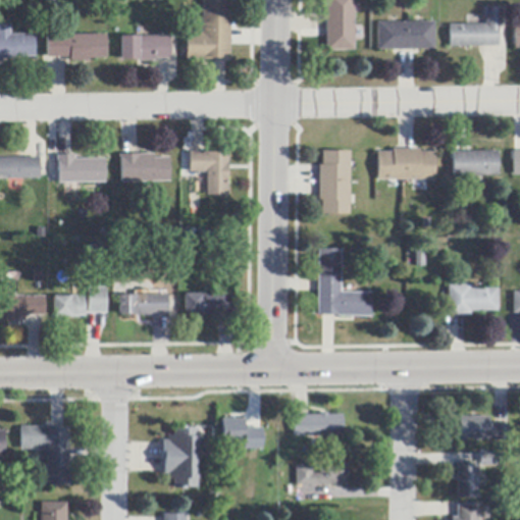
[(231,0),(231,29),(231,43),(231,57),(227,57),(216,57),(213,57),(213,58),(189,58),(189,56),(189,46),(189,31),(204,32),(204,0),(231,0)]
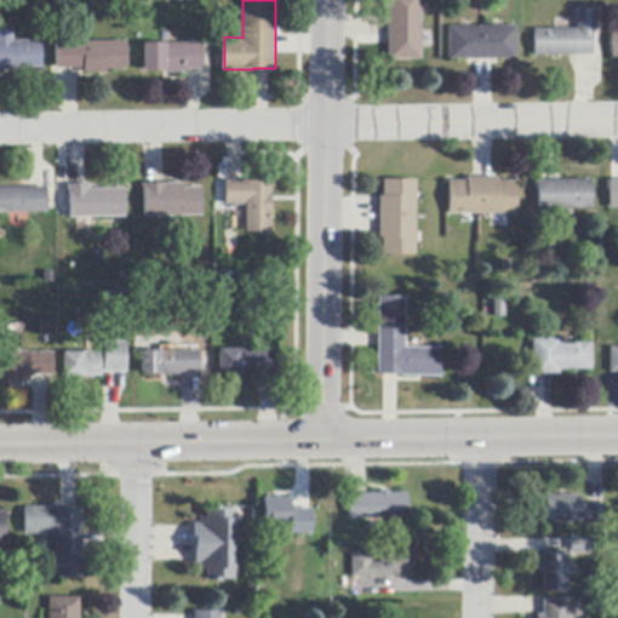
[(389,34),(389,16),(389,0),(422,0),(422,58),(389,58),(389,34)]
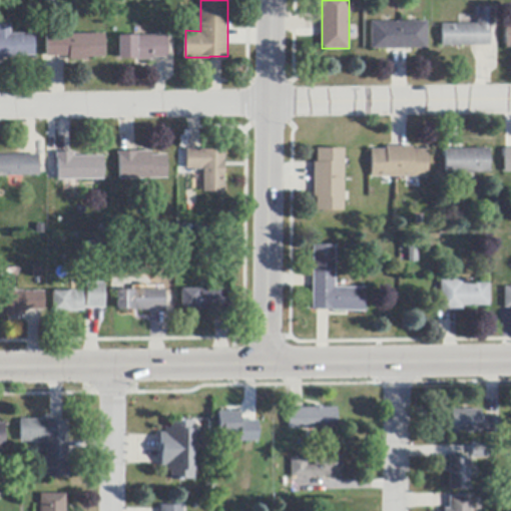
[(494,25),(490,25),(491,44),(473,44),(443,44),(442,23),(460,23),(478,23),(478,7),(494,7),(494,25)]
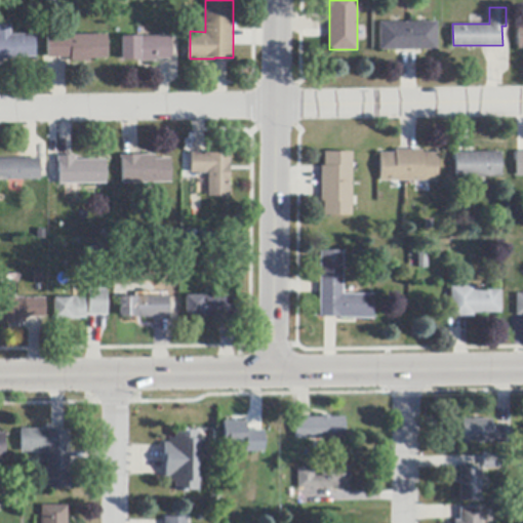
[(416,49),(402,49),(380,49),(380,22),(438,21),(438,49),(416,49)]
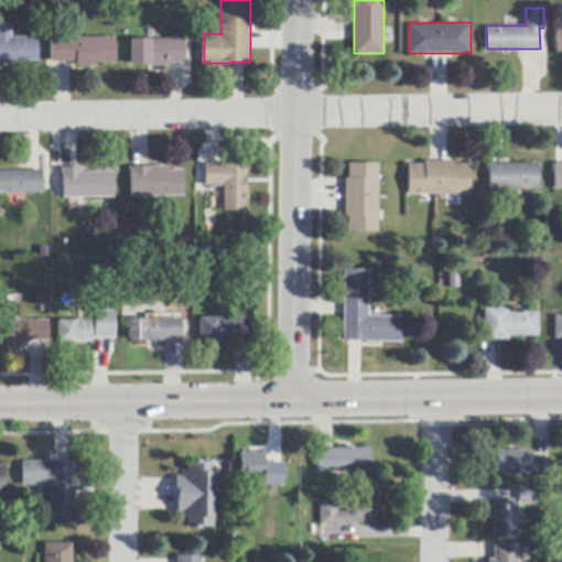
[(39,35),(40,60),(20,61),(21,63),(4,64),(4,65),(0,65),(0,24),(13,24),(13,36),(39,35)]
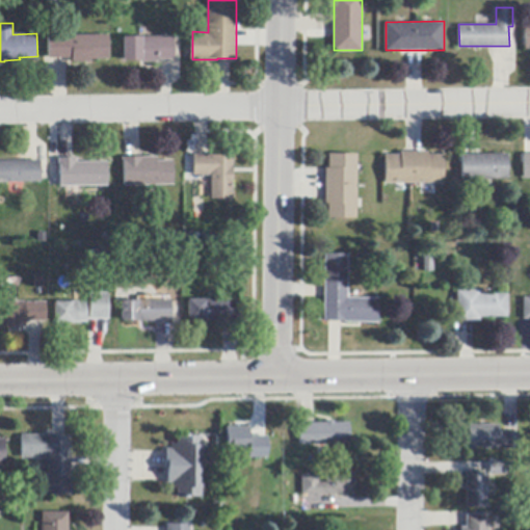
[(69,57),(50,57),(50,56),(50,34),(110,34),(111,58),(93,58),(93,61),(73,61),(73,57),(69,57)]
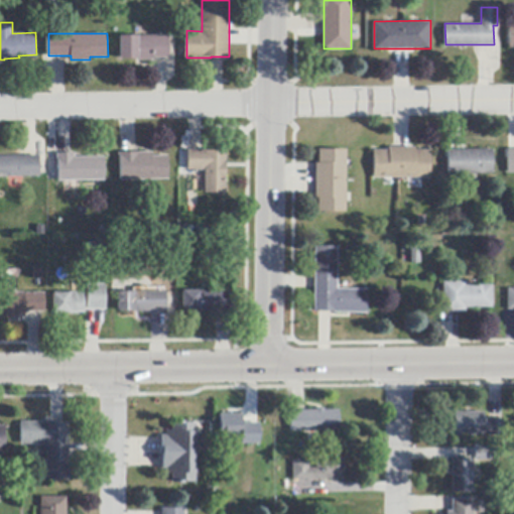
[(170,36),(171,56),(156,56),(154,56),(154,58),(137,59),(137,57),(121,58),(121,34),(139,34),(170,34),(170,36)]
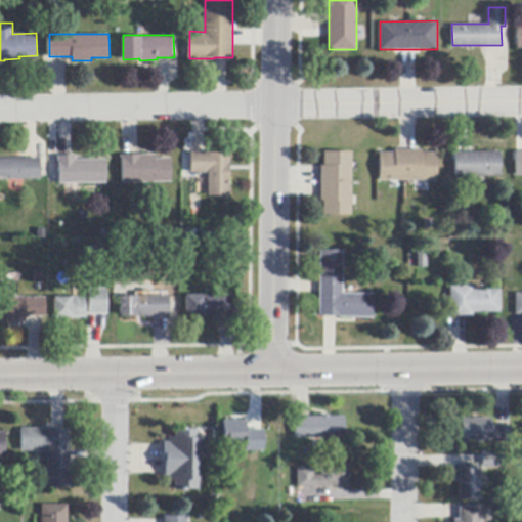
[(437,179),(430,179),(416,179),(400,179),(393,179),(381,179),(381,151),(396,151),(396,148),(402,148),(417,148),(423,148),(423,151),(437,151),(437,179)]
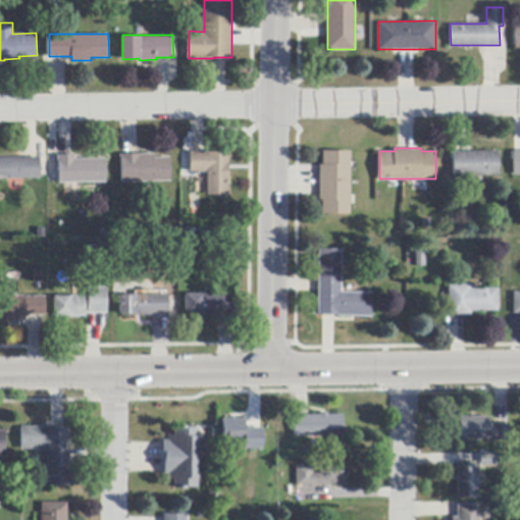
[(194,150),(205,151),(209,151),(229,151),(229,194),(208,194),(208,175),(208,170),(194,170),(191,170),(191,150),(194,150)]
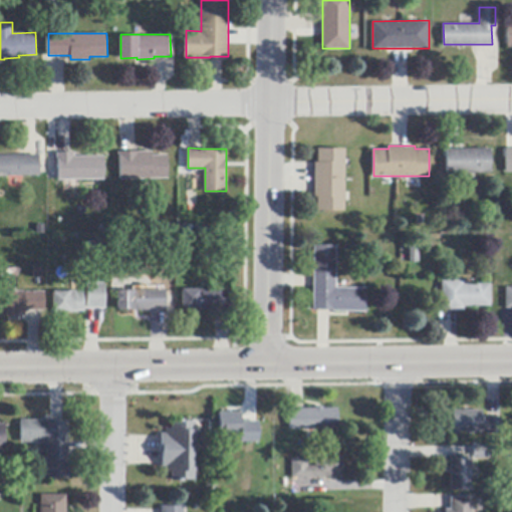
[(346,148),(345,210),(318,210),(318,196),(316,196),(316,191),(316,167),(316,161),(318,161),(318,148),(346,148)]
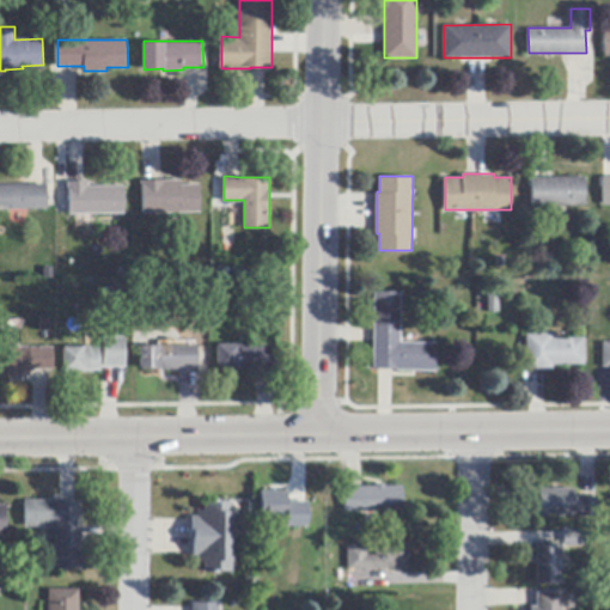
[(549,205),(535,205),(532,205),(532,183),(532,177),(548,177),(585,176),(585,205),(549,205)]
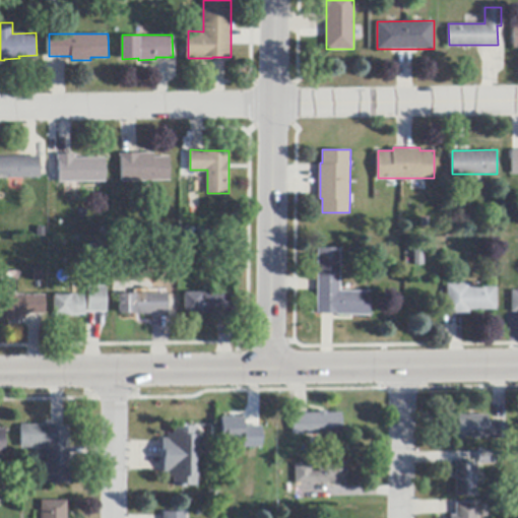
[(171,179),(122,180),(122,156),(121,156),(120,152),(124,152),(139,152),(142,152),(154,152),(154,156),(171,155),(171,179)]
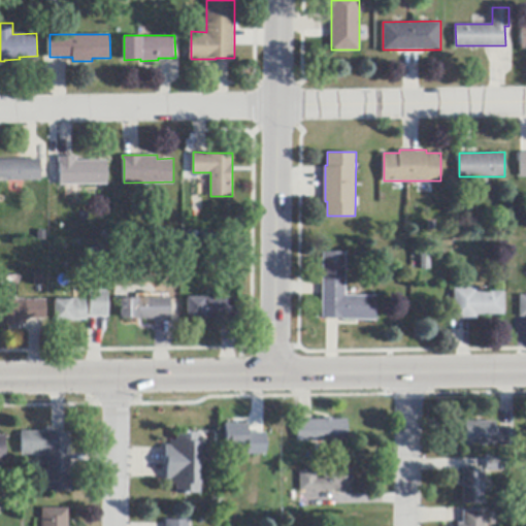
[(108,184),(79,184),(67,184),(60,184),(60,183),(60,162),(59,162),(59,156),(74,156),(77,156),(77,160),(108,159),(108,184)]
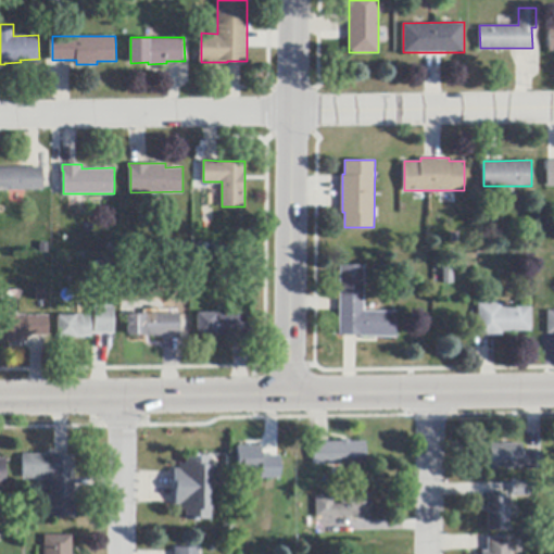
[(45,187),(45,189),(0,189),(0,166),(29,166),(43,166),(45,187)]
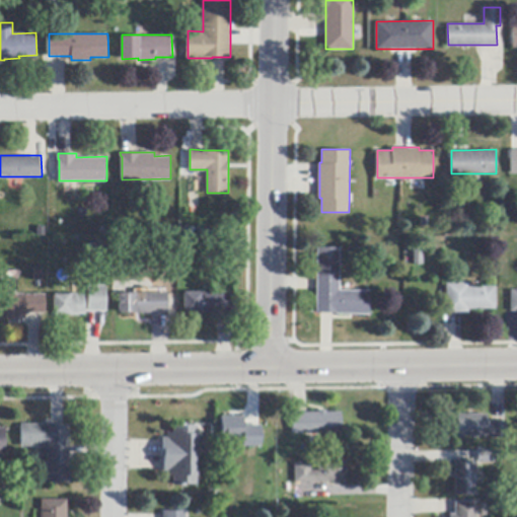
[(412,264),(412,246),(423,246),(423,264),(412,264)]
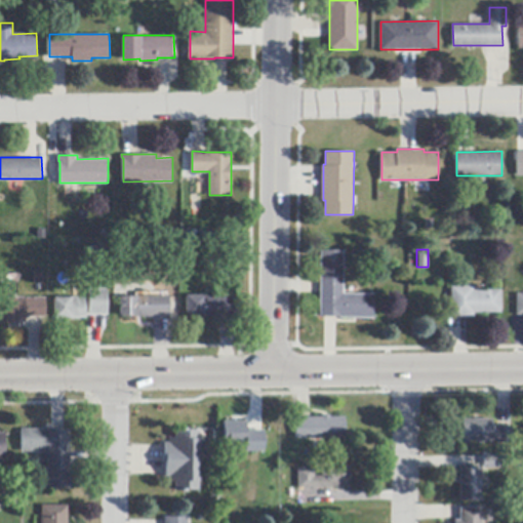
[(345,264),(344,280),(344,293),(375,293),(374,318),(339,317),(339,316),(338,316),(327,316),(321,316),(321,291),(322,280),(322,250),(345,250),(345,264)]
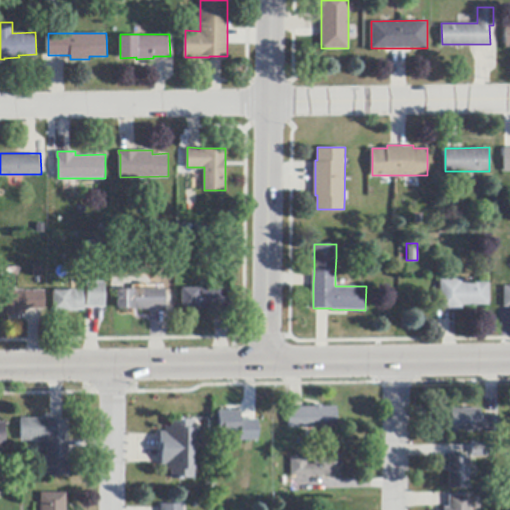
[(475,282),(484,282),(489,282),(489,304),(463,304),(463,307),(455,307),(441,307),(441,300),(441,279),(462,279),(462,282),(475,282)]
